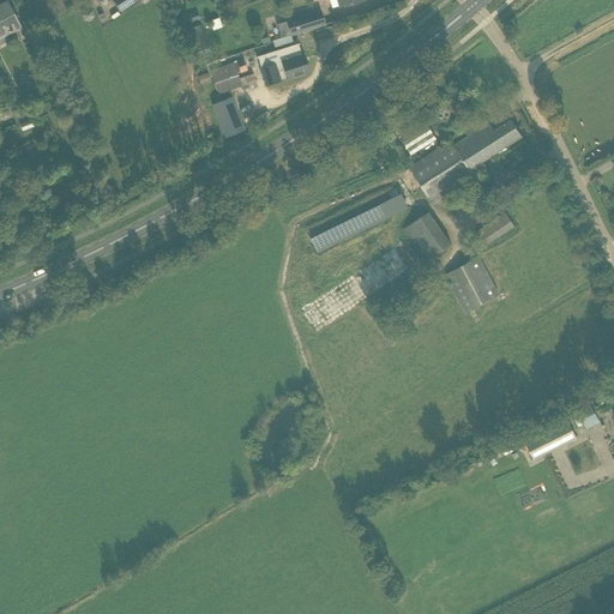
[(0,46),(6,43),(2,37),(22,28),(7,0),(0,4),(0,46)]
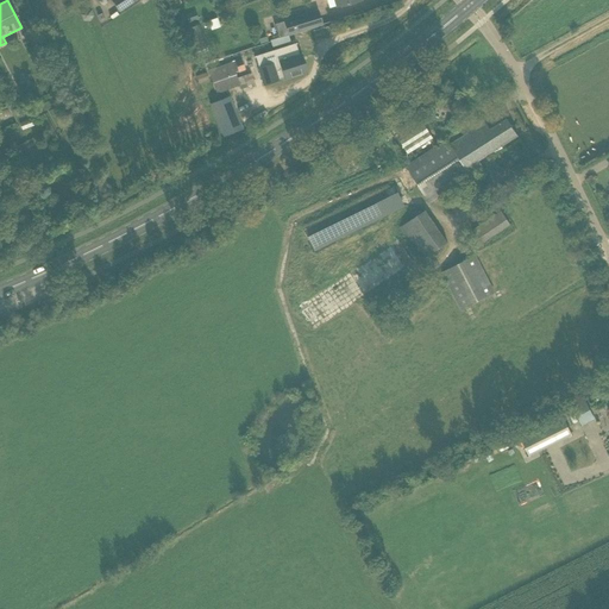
[(111,0),(119,12),(136,0),(111,0)]
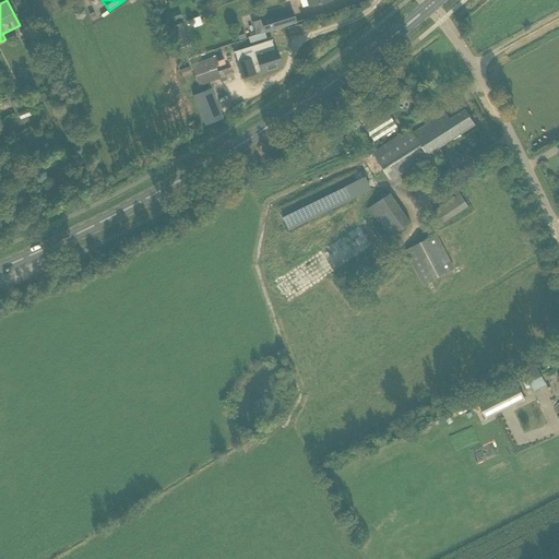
[(179,10),(169,13),(173,22),(182,19),(179,10)]
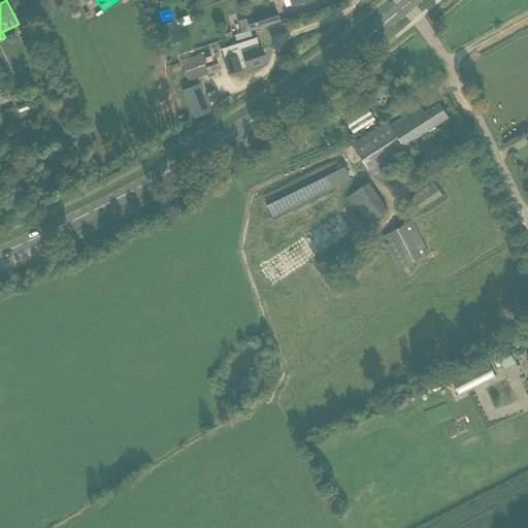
[(245,19),(250,31),(279,22),(275,9),(245,19)]
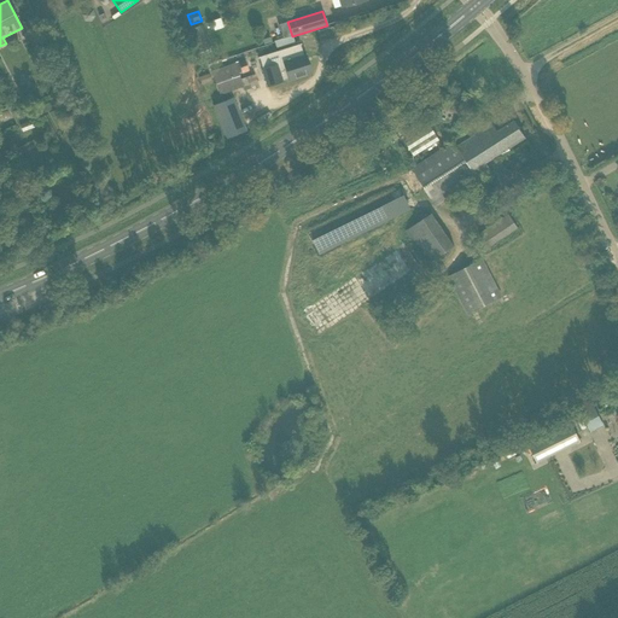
[(333,25),(318,30),(320,40),(336,35),(333,25)]
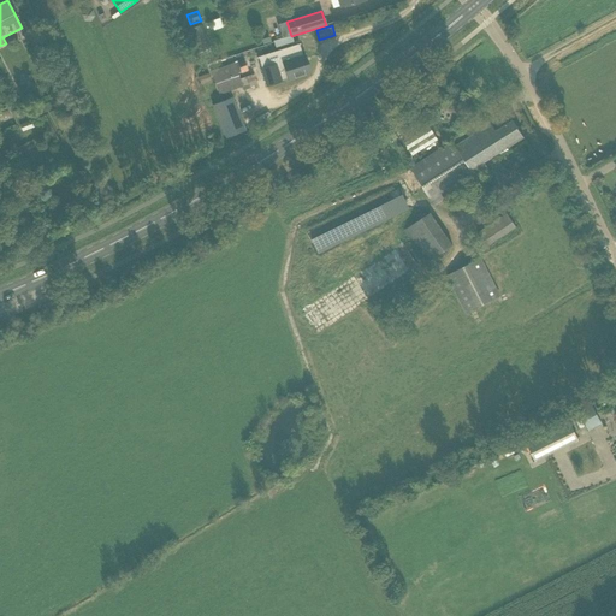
[(261,69),(266,87),(282,82),(282,81),(286,80),(288,81),(311,72),(304,55),(302,55),(298,45),(300,45),(300,43),(256,58),(258,58),(261,69)]
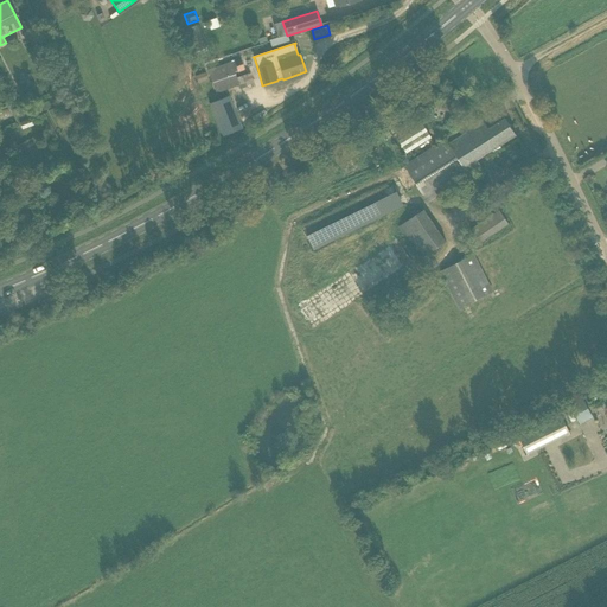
[(240,59),(234,62),(237,71),(237,72),(243,70),(240,59)]
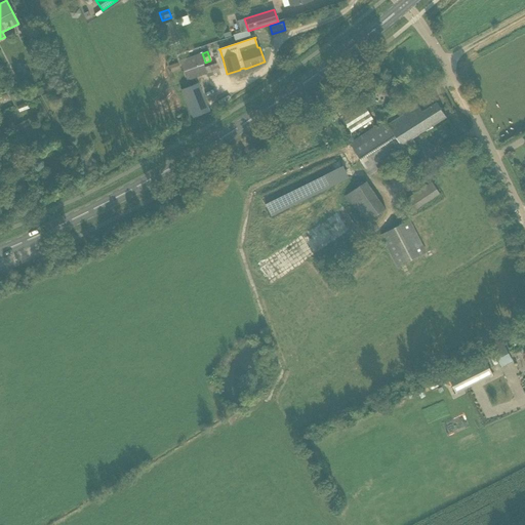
[(179,62),(187,80),(206,73),(207,77),(213,75),(212,74),(218,72),(216,64),(204,68),(199,54),(179,62)]
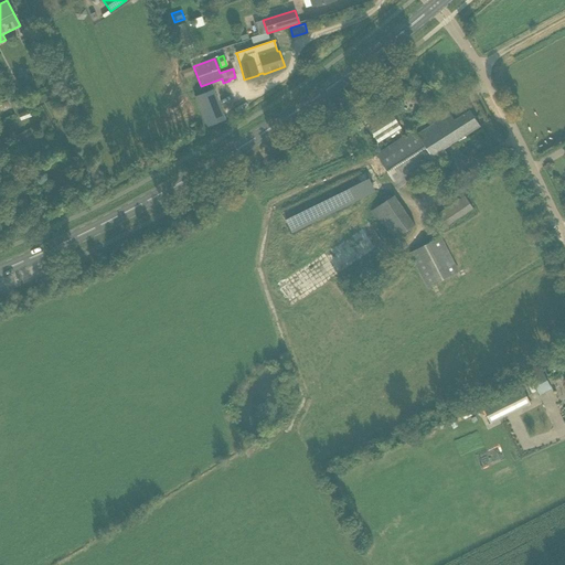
[(181,72),(184,77),(193,74),(191,67),(181,72)]
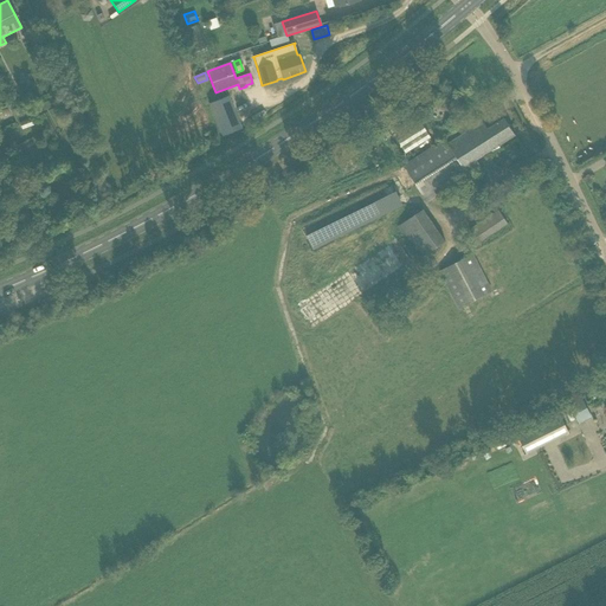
[(227,95),(208,103),(221,135),(240,128),(227,95)]
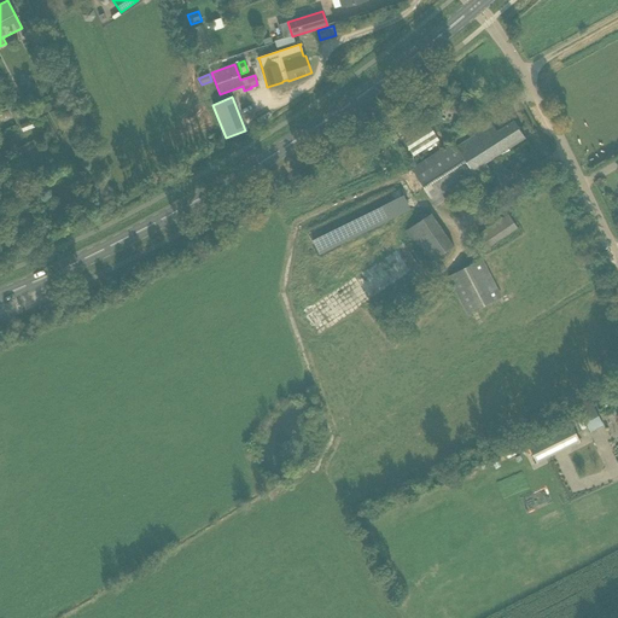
[(487,164),(516,145),(525,138),(513,118),(496,129),(489,117),(472,128),(476,133),(456,146),(454,141),(412,169),(421,184),(436,207),(478,180),(491,172),(487,164)]
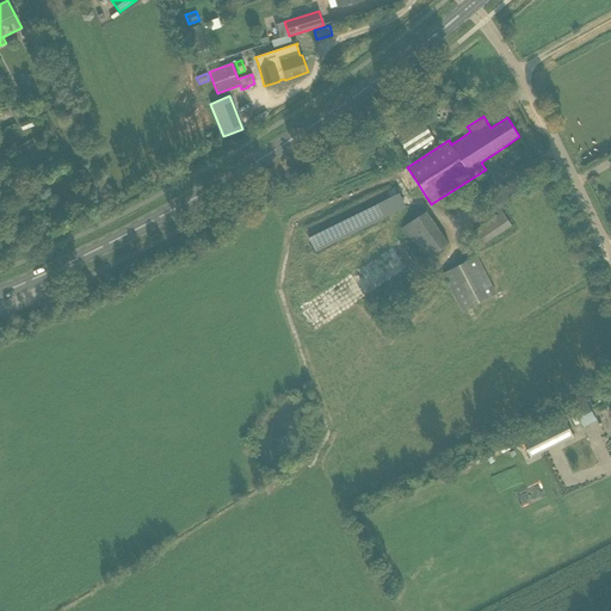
[(431,128),(403,140),(409,153),(437,140),(431,128)]
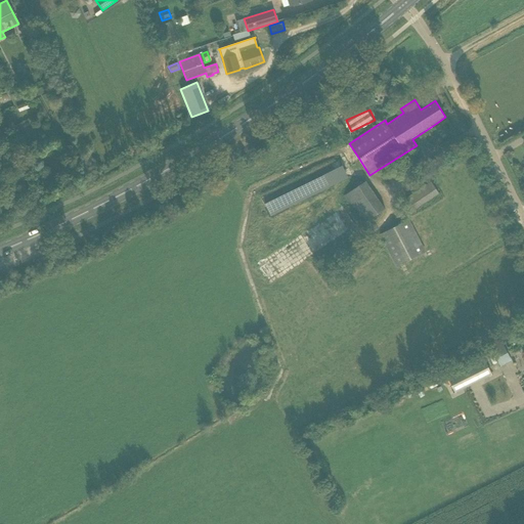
[(348,168),(264,202),(269,214),(353,180),(348,168)]
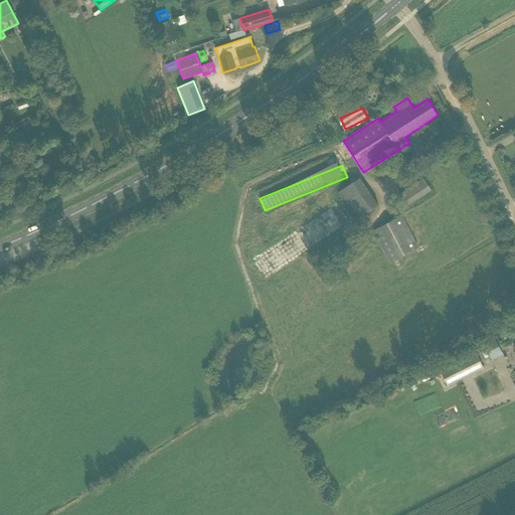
[(379,206),(360,179),(338,193),(357,220),(379,206)]
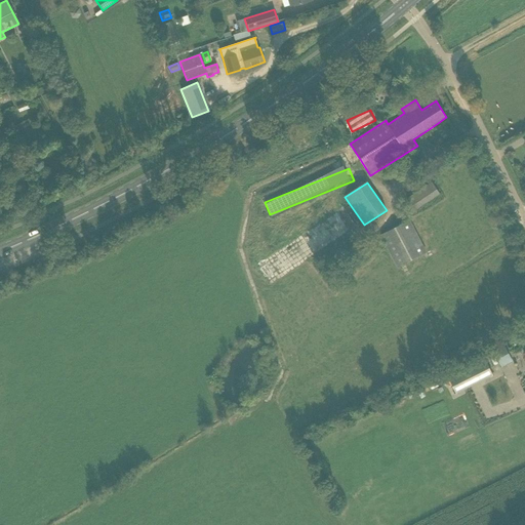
[(407,199),(414,210),(439,194),(432,183),(407,199)]
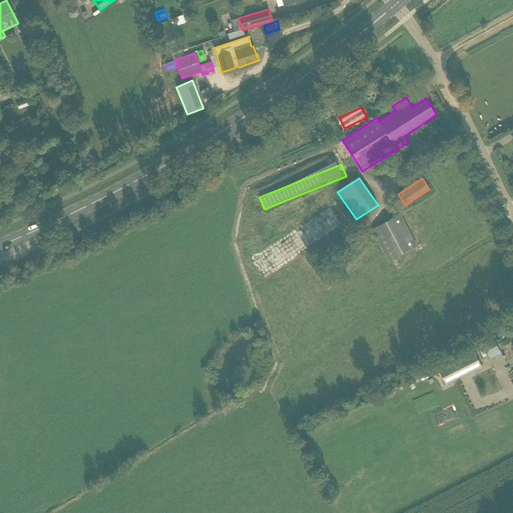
[(372,230),(388,263),(417,247),(401,215),(372,230)]
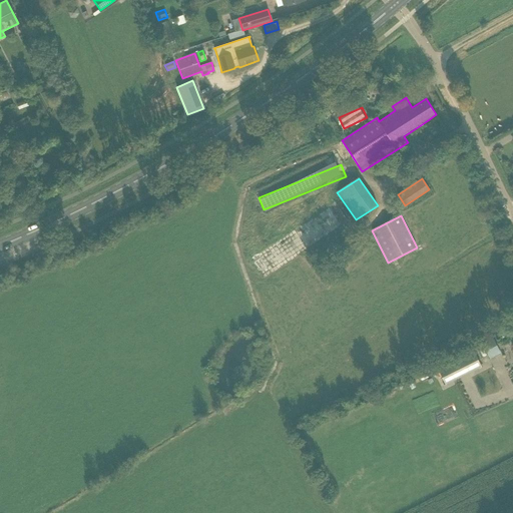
[(481,344),(490,359),(500,354),(492,338),(481,344)]
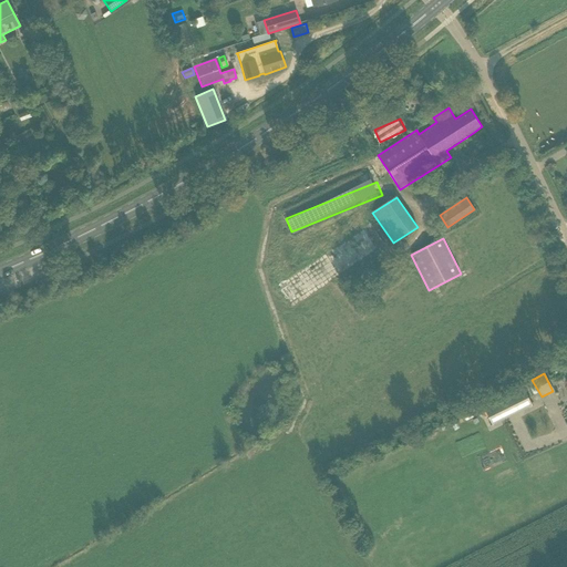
[(483,405),(493,425),(533,405),(522,385),(483,405)]
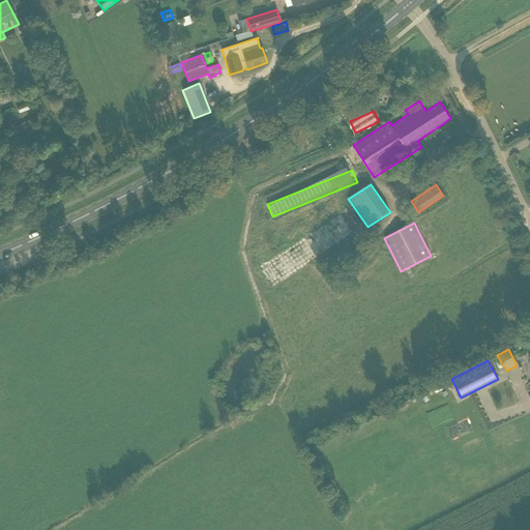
[(419,387),(412,391),(415,396),(421,392),(419,387)]
